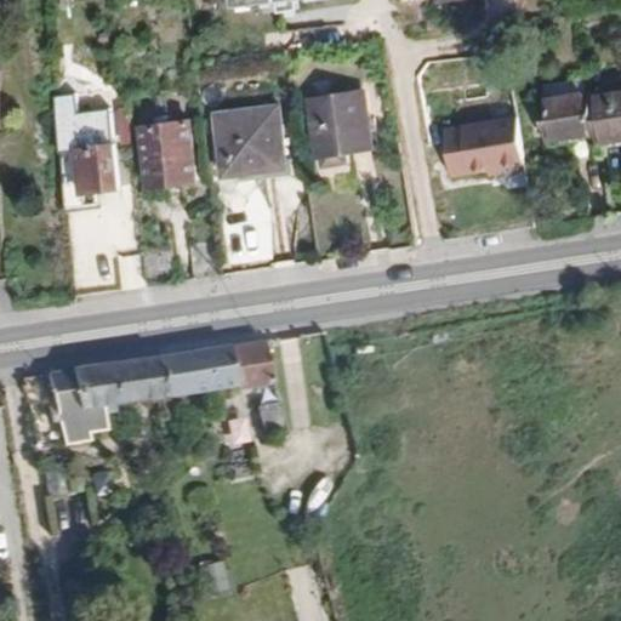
[(346,96),(345,89),(328,90),(329,100),(346,96)]
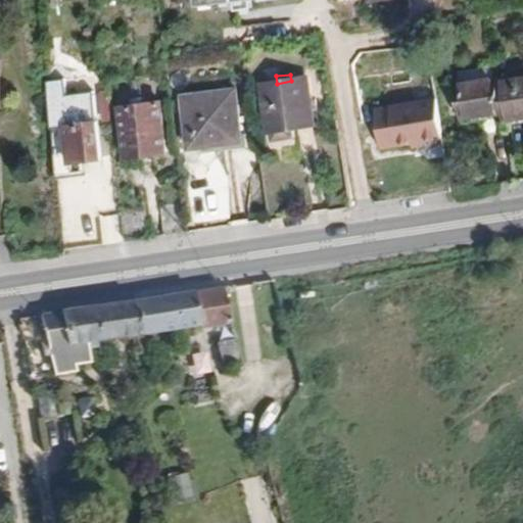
[(497,77),(457,83),(462,119),(504,113),(505,123),(522,119),(522,79),(498,83),(497,77)]
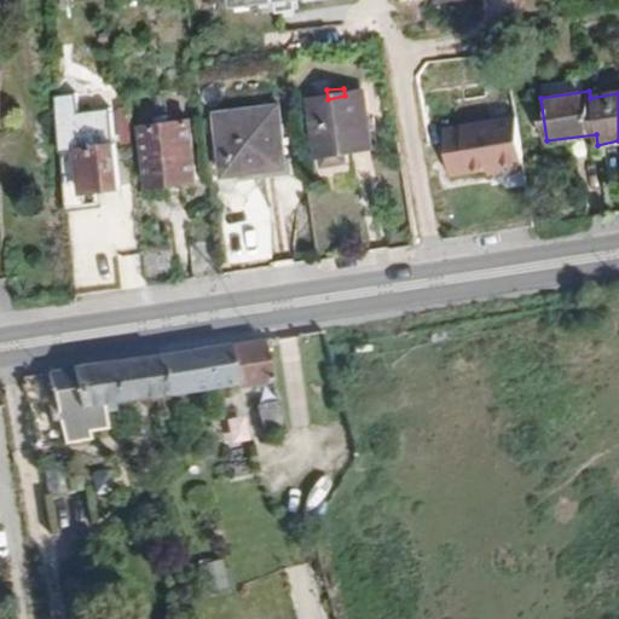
[(374,150),(365,93),(345,96),(328,99),(308,102),(317,158),(320,157),(348,154),(374,150)]
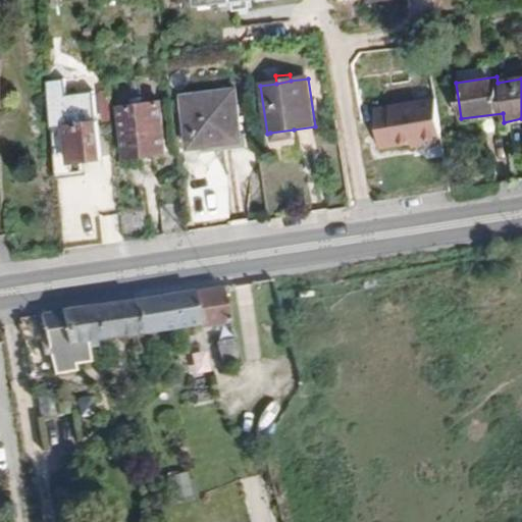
[(184,97),(189,150),(242,144),(236,91),(184,97)]
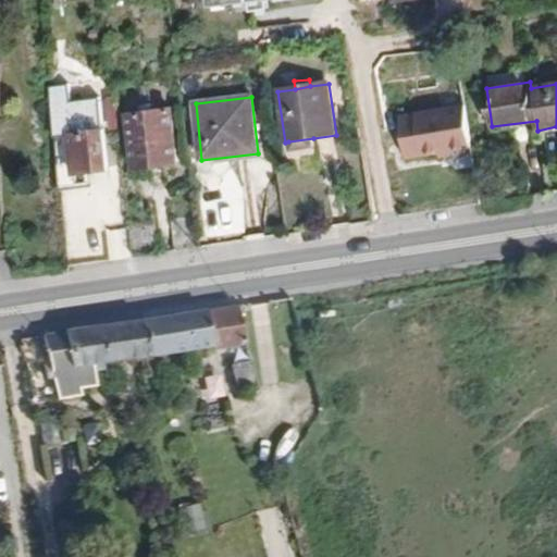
[(472,148),(465,104),(400,115),(407,158),(472,148)]
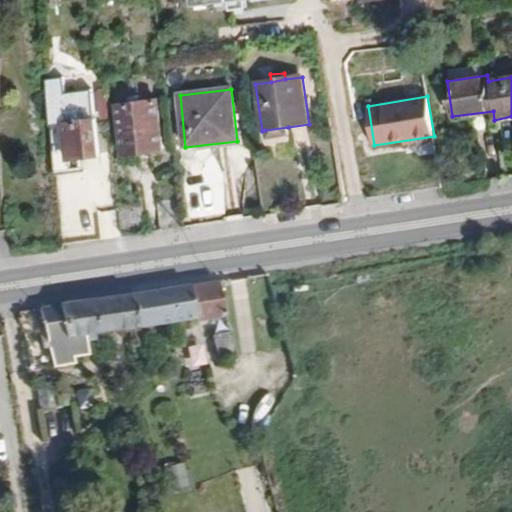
[(116,106),(121,156),(163,151),(158,101),(116,106)]
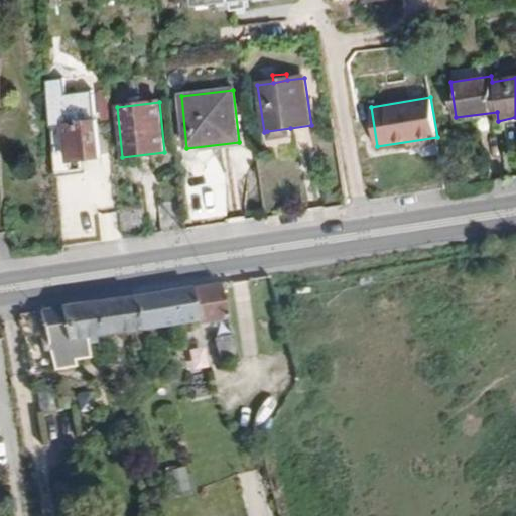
[(63,126),(68,162),(102,158),(96,122),(63,126)]
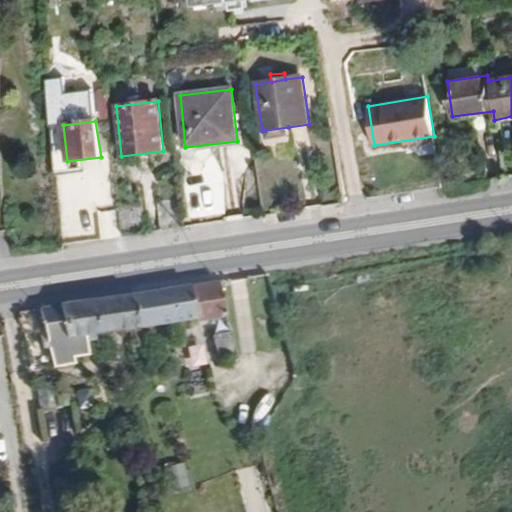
[(289,137),(288,127),(265,130),(267,139),(289,137)]
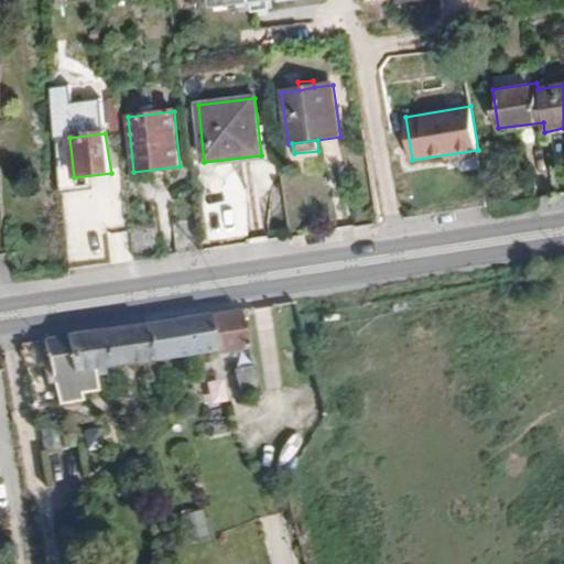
[(203,250),(198,219),(173,223),(175,253),(203,250)]
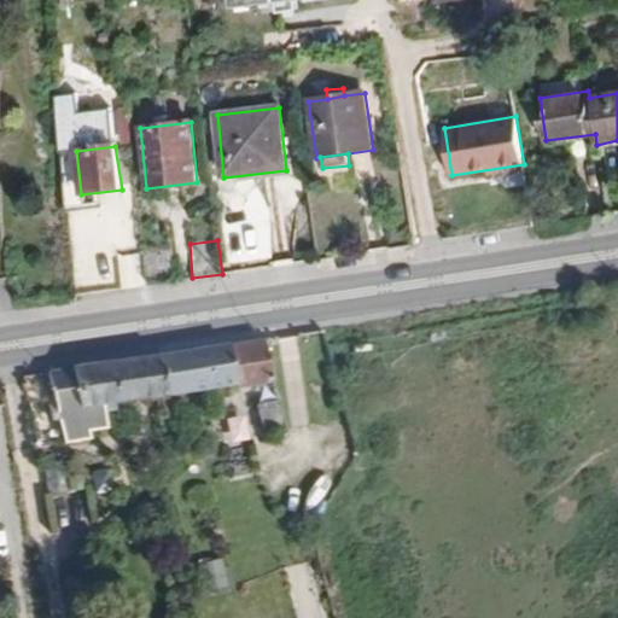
[(174,280),(170,246),(144,251),(147,284),(174,280)]
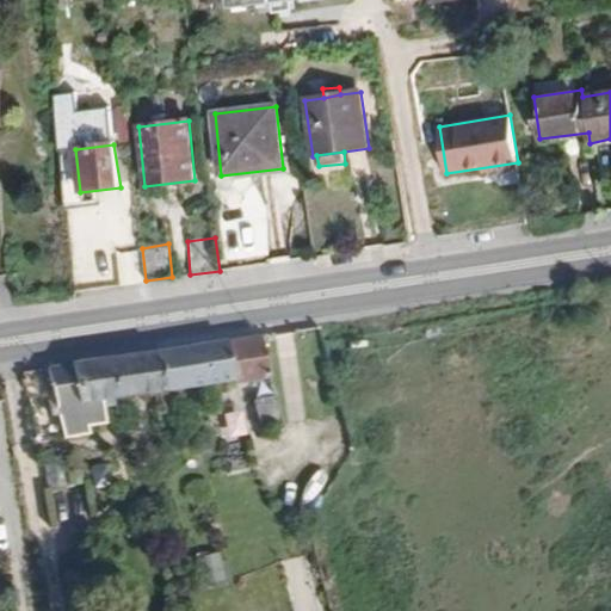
[(270,377),(259,338),(158,352),(164,389),(229,378),(229,383),(270,377)]
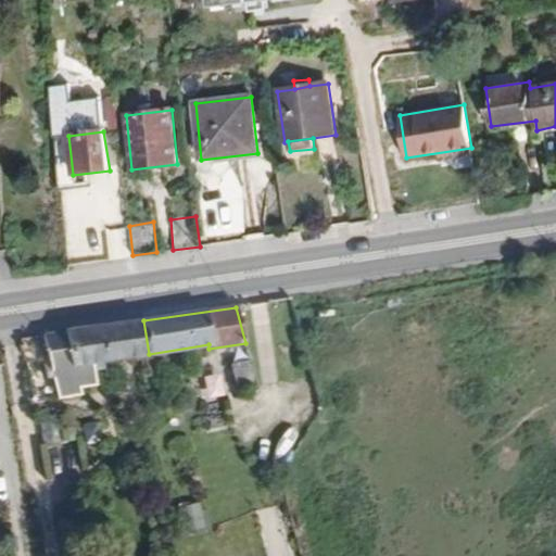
[(149,354),(143,320),(43,336),(57,397),(79,393),(79,388),(95,386),(92,363),(149,354)]
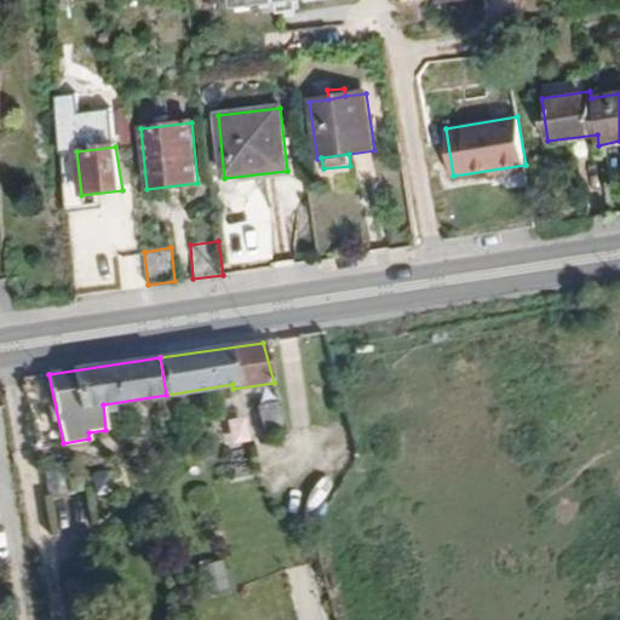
[(287,432),(279,401),(258,406),(265,438),(287,432)]
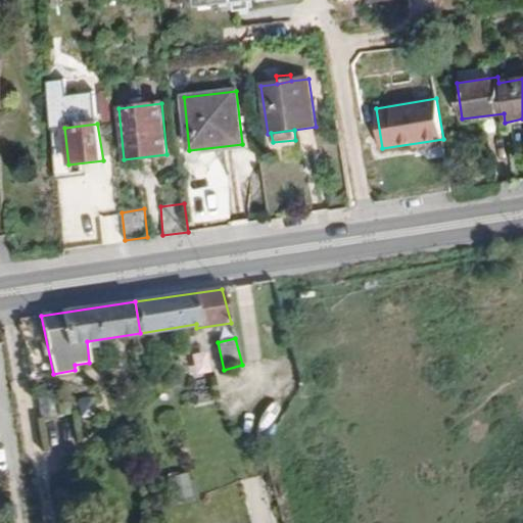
[(51,390),(36,392),(39,417),(55,416),(51,390)]
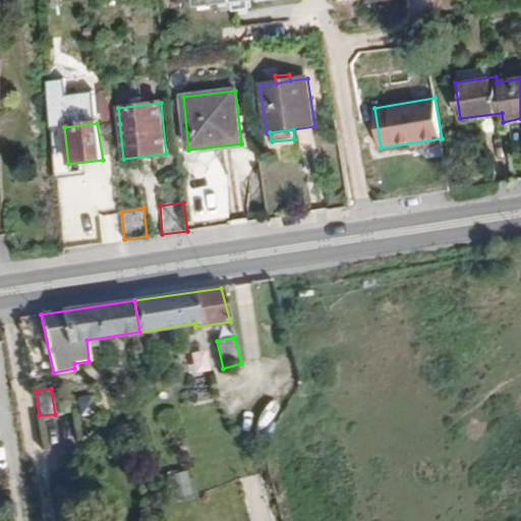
[(74,396),(77,416),(93,414),(90,393),(74,396)]
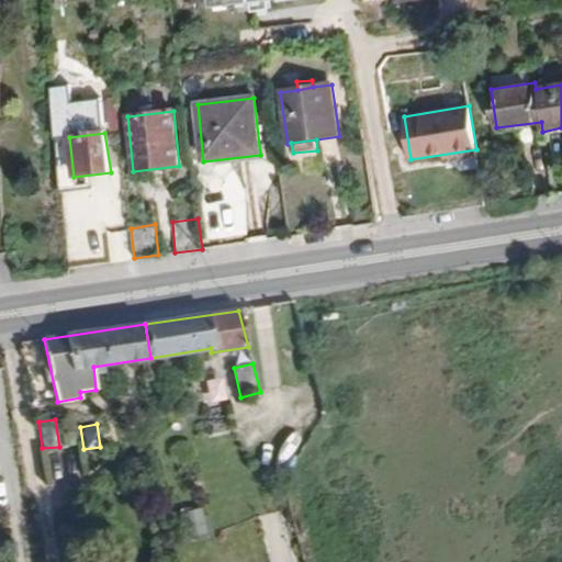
[(180,508),(183,537),(204,535),(201,506),(180,508)]
